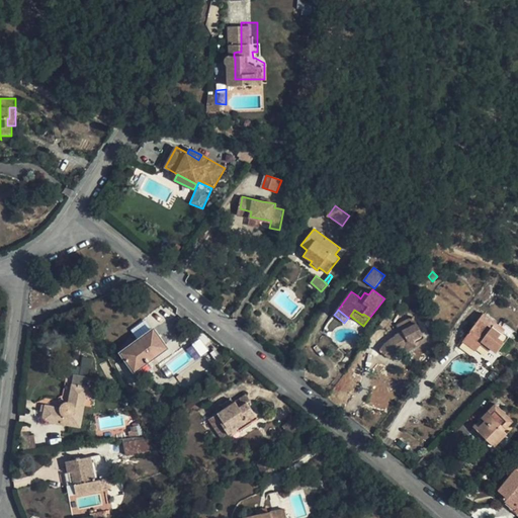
[(495,325),(497,323),(484,314),(463,341),(476,350),(481,344),(491,351),(493,348),(498,352),(508,340),(502,335),(504,332),(495,325)]
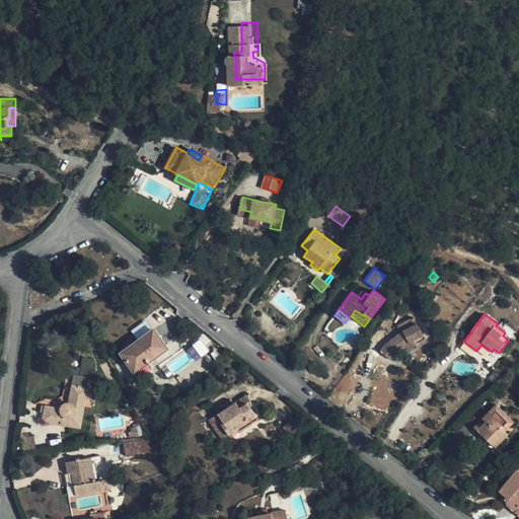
[(398,337),(398,336),(393,339),(386,344),(380,352),(391,360),(395,354),(401,350),(405,347),(409,353),(428,342),(418,323),(415,316),(397,325),(400,332),(403,331),(404,334),(398,337)]
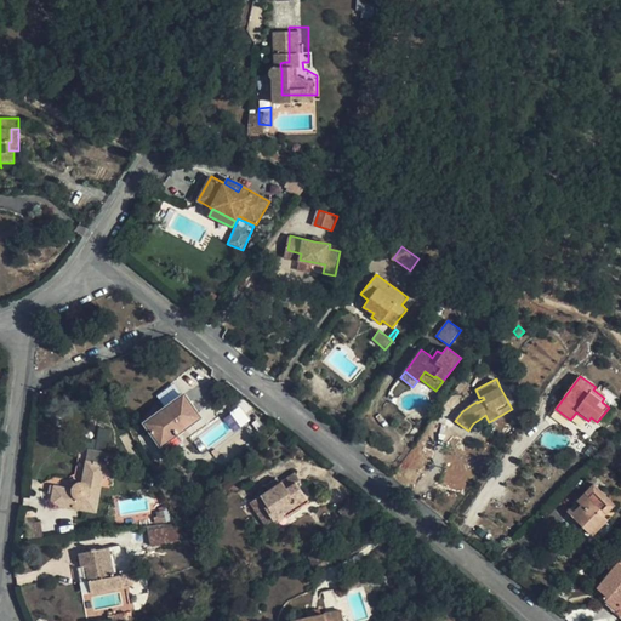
[(593,389),(604,398),(607,396),(596,387),(593,389)]
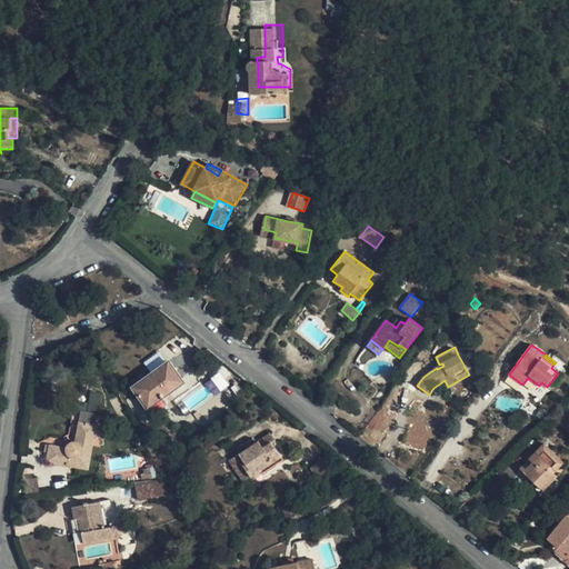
[(183,381),(169,361),(133,387),(148,408),(183,381)]
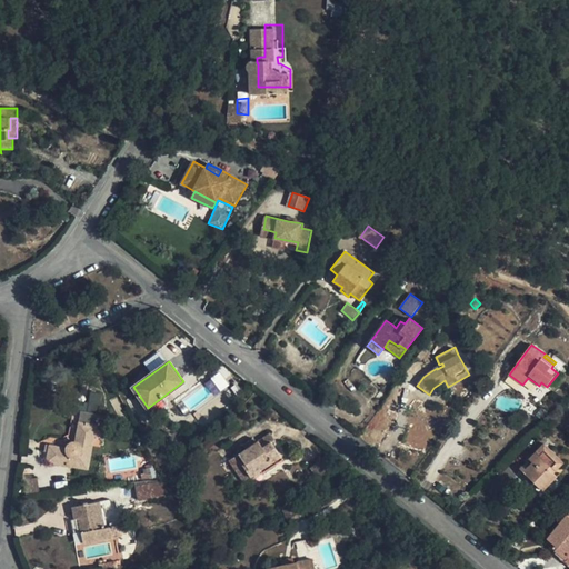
[(220,372),(211,378),(219,391),(228,386),(220,372)]
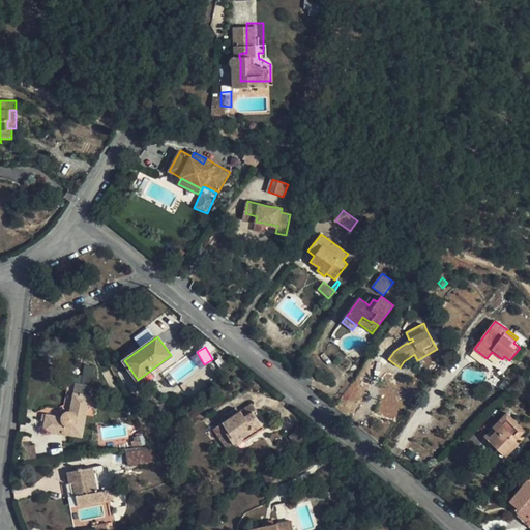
[(47,414),(45,430),(82,437),(89,396),(75,393),(71,411),(68,411),(66,412),(63,414),(62,417),(47,414)]
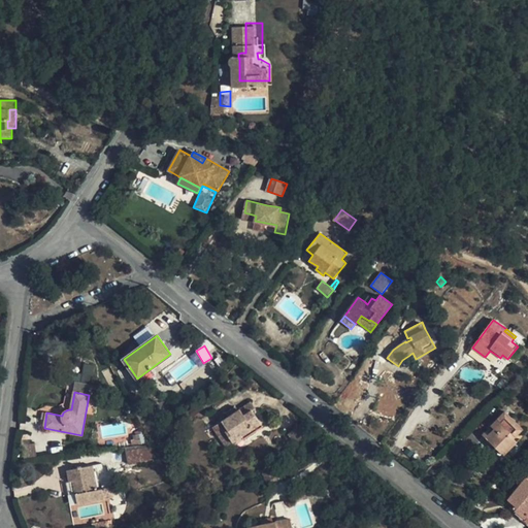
[(251,425),(259,420),(253,410),(256,408),(252,401),(238,410),(235,406),(226,411),(229,417),(213,427),(226,447),(232,442),(241,436),(243,439),(256,431),(251,425)]
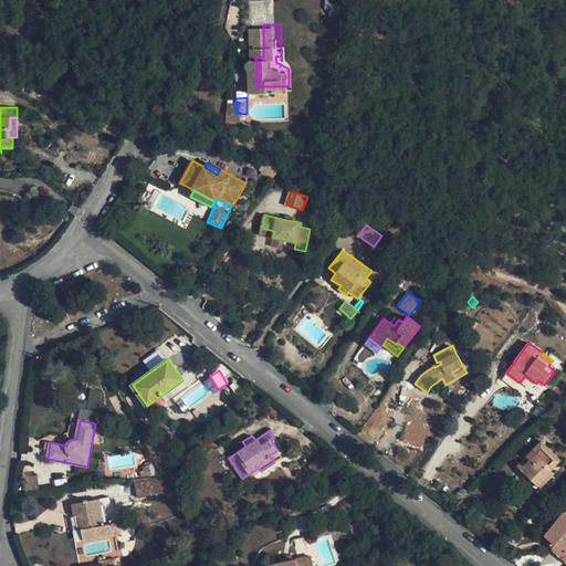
[(543,441),(540,444),(559,463),(562,460),(543,441)]
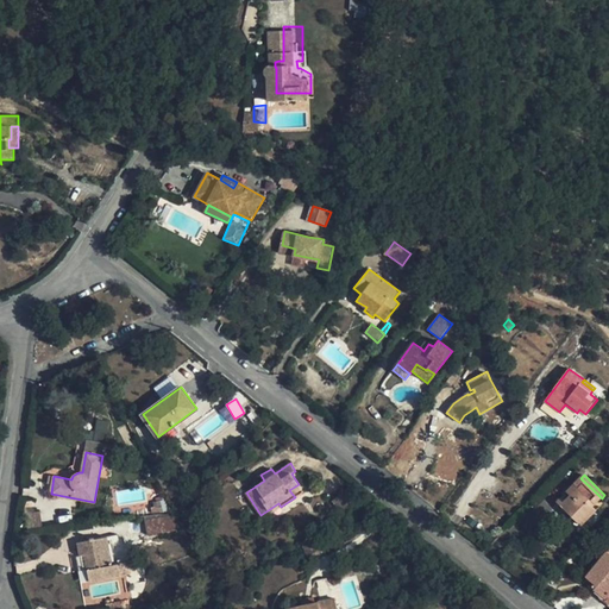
[(602,498),(581,478),(558,501),(583,526),(598,510),(594,507),(602,498)]
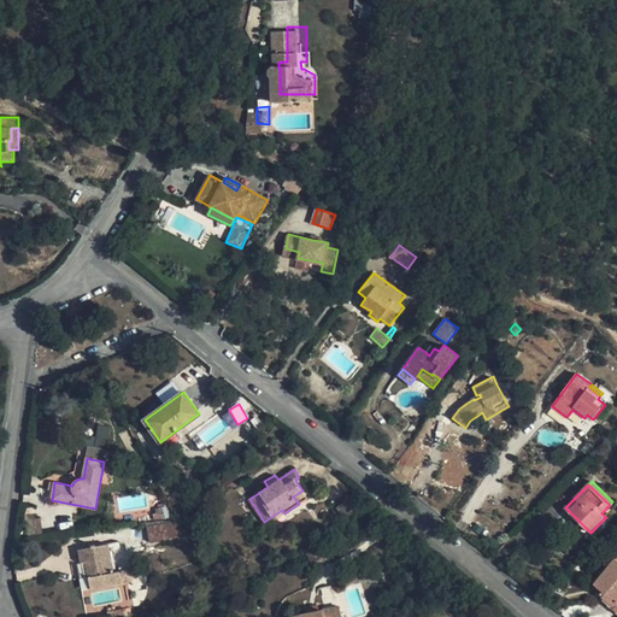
[(307,498),(303,491),(293,497),(299,504),(307,498)]
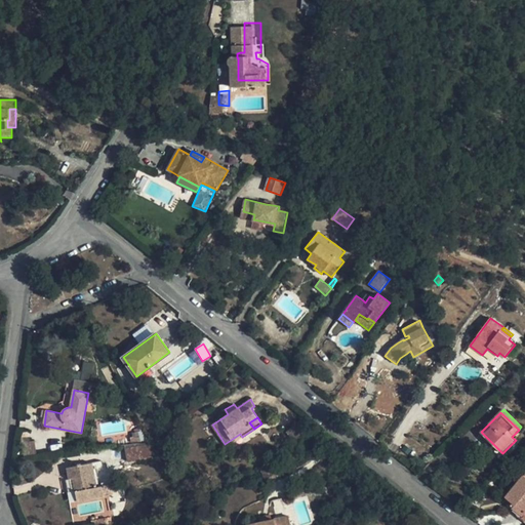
[(287,432),(295,441),(307,432),(298,422),(287,432)]
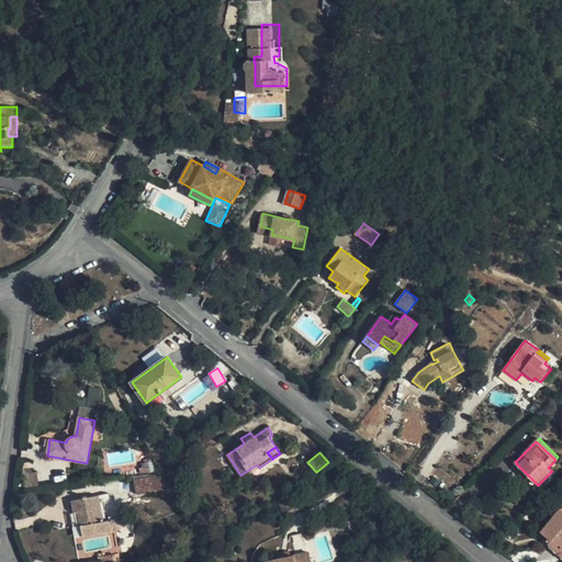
[(152,472),(148,461),(142,463),(143,467),(139,468),(141,473),(152,472)]
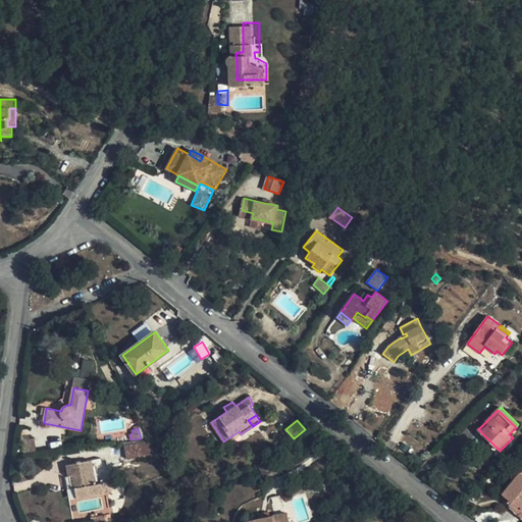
[(239,431),(229,437),(232,440),(241,434),(239,431)]
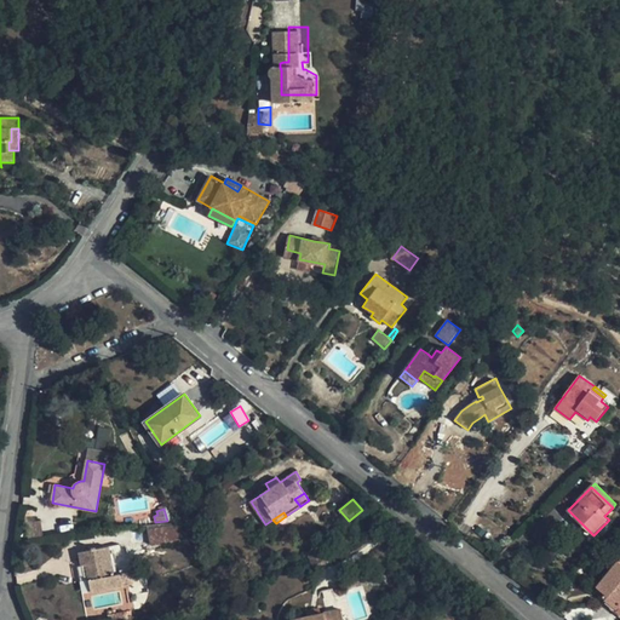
[(29,539),(44,537),(41,522),(27,523),(29,539)]
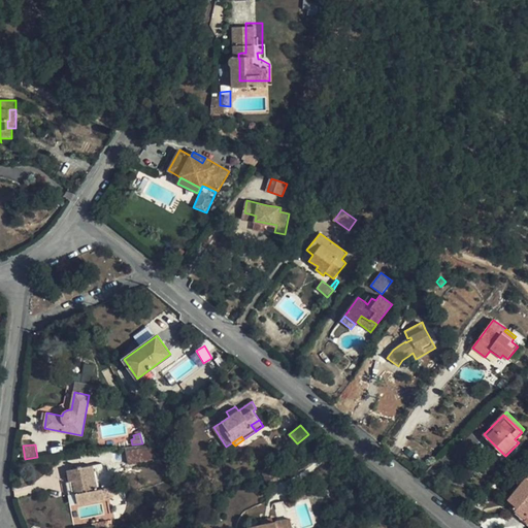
[(126,451),(128,463),(153,459),(151,447),(126,451)]
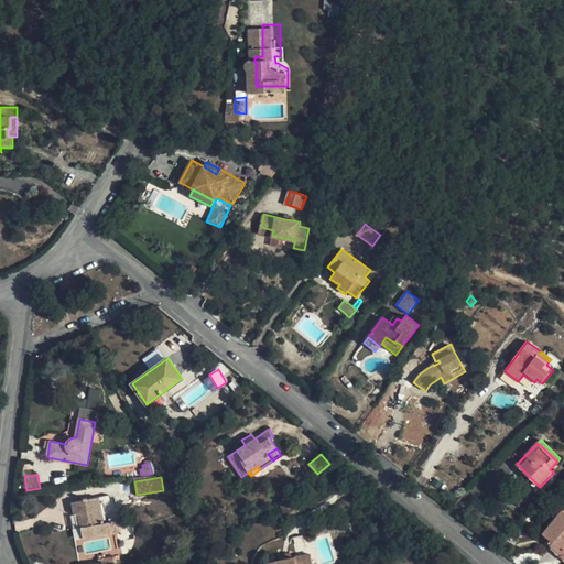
[(86,527),(80,527),(83,539),(111,533),(110,522),(117,520),(115,516),(119,516),(116,496),(111,495),(72,502),(75,514),(83,513),(86,527)]
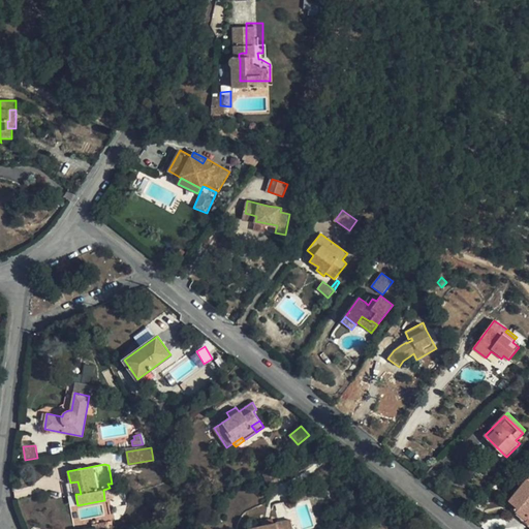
[(528,479),(528,478),(510,501),(520,508),(518,512),(527,520),(528,517),(528,479)]
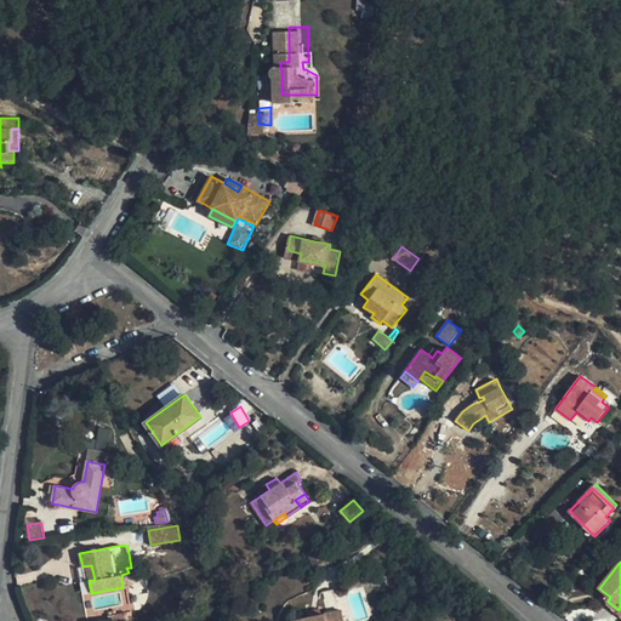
[(91,565),(83,567),(78,568),(80,582),(89,580),(95,580),(91,565)]
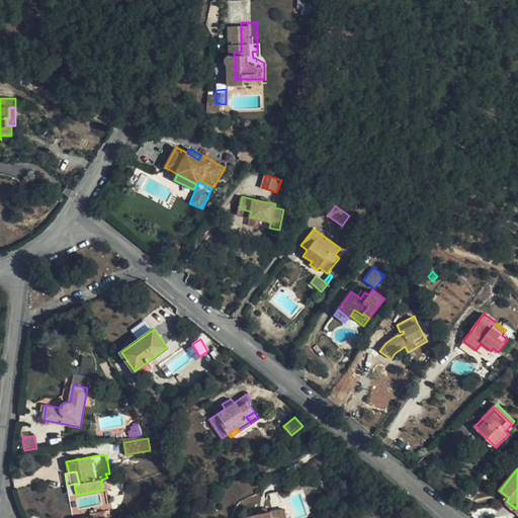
[(257,514),(243,517),(242,517),(286,517),(285,509),(278,492),(268,494),(272,511),(268,512),(257,514)]
